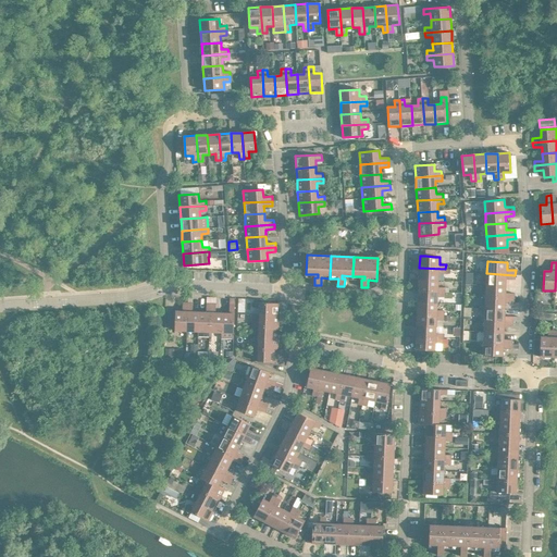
[(419,268),(419,280),(438,281),(438,274),(445,274),(445,269),(419,268)]
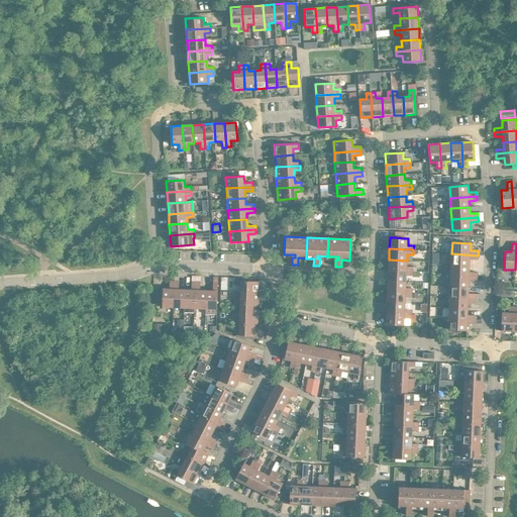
[(451,253),(451,265),(470,266),(470,260),(478,260),(478,255),(451,253)]
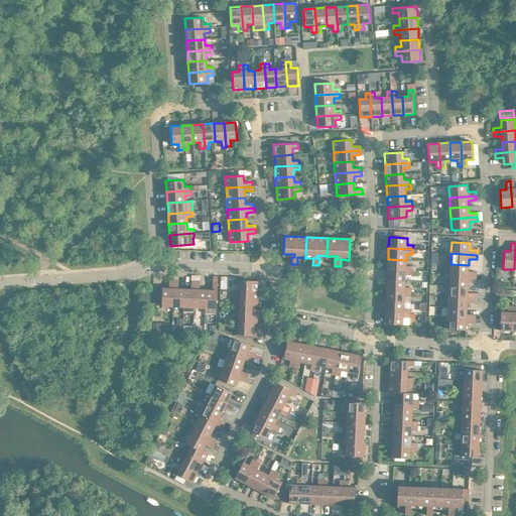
[(388,259),(387,270),(412,271),(412,266),(406,266),(406,260),(388,259)]
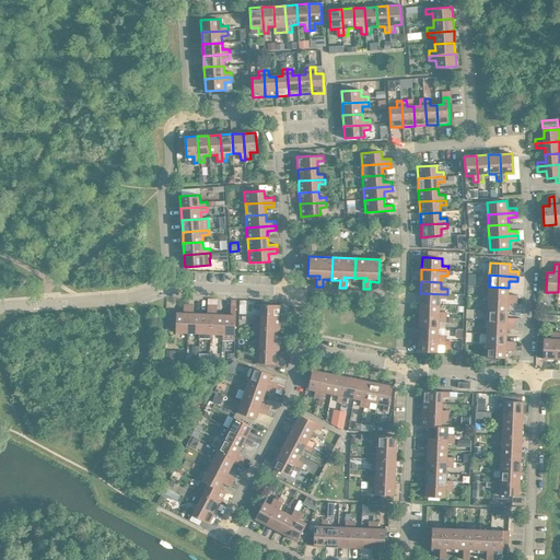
[(489,287),(488,299),(516,300),(517,295),(509,294),(509,288),(489,287)]
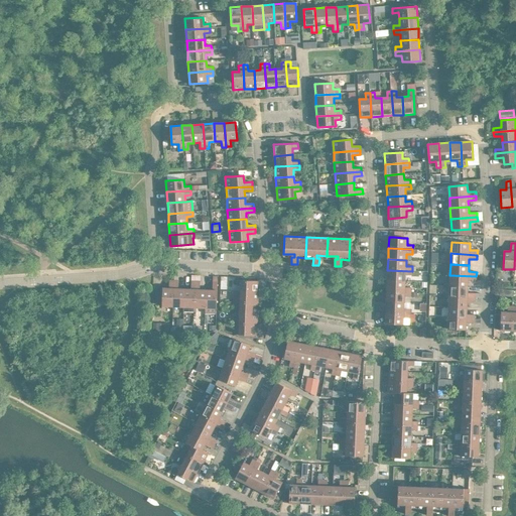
[(387,270),(387,280),(405,281),(405,275),(411,275),(412,271),(387,270)]
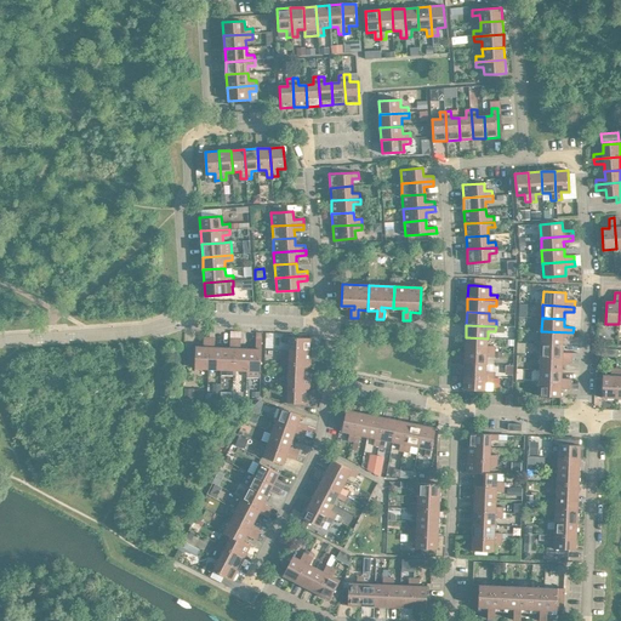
[(541,331),(541,343),(563,345),(563,337),(573,337),(573,332),(541,331)]
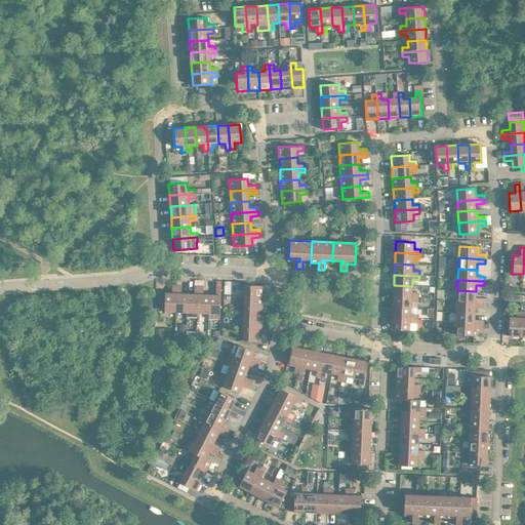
[(165,312),(176,312),(177,285),(173,285),(172,293),(165,293),(165,294),(159,294),(159,308),(165,308),(165,312)]
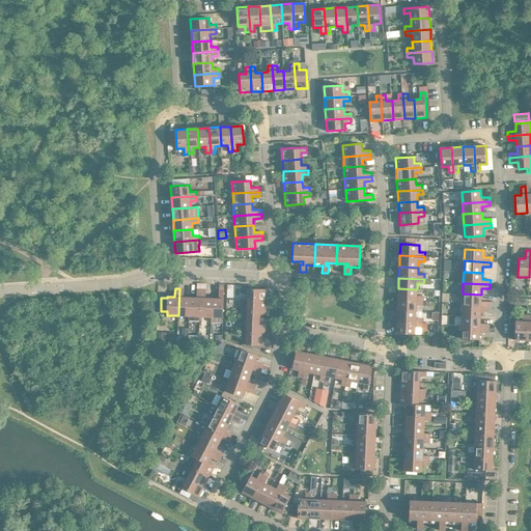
[(178,315),(189,316),(190,298),(184,297),(184,288),(179,288),(178,315)]
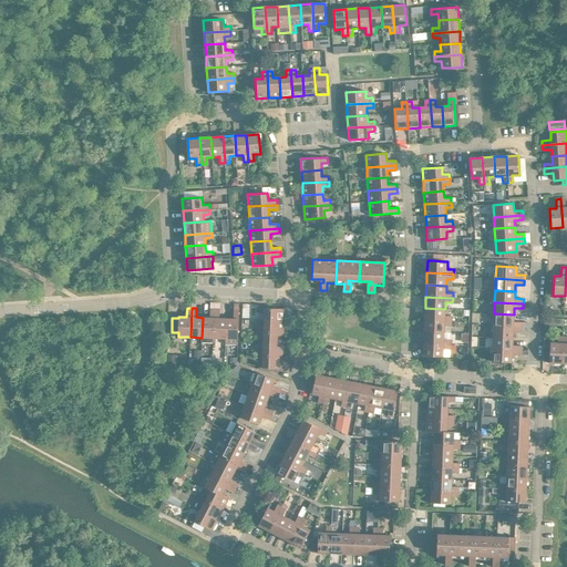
[(265,313),(265,320),(285,321),(285,309),(258,308),(258,313),(265,313)]
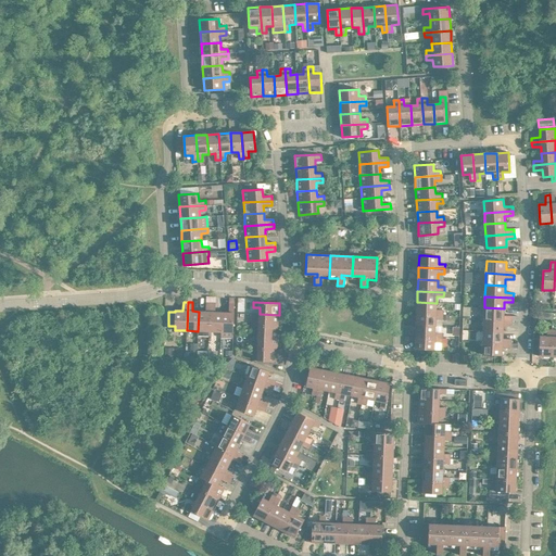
[(417,302),(416,314),(443,315),(443,310),(437,310),(437,303),(417,302)]
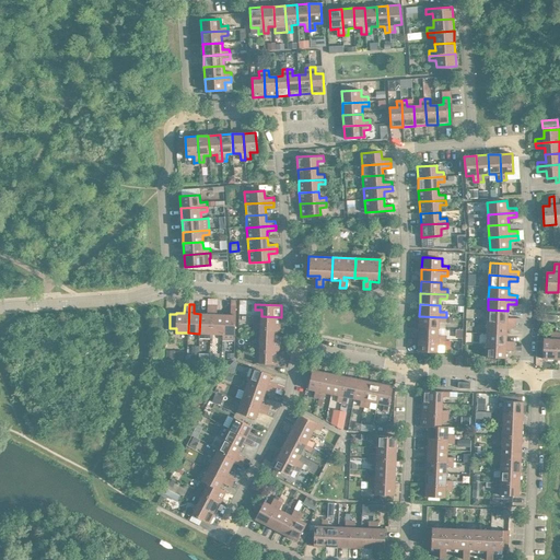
[(200,314),(199,334),(199,338),(211,338),(211,334),(212,305),(208,305),(208,314),(200,314)]
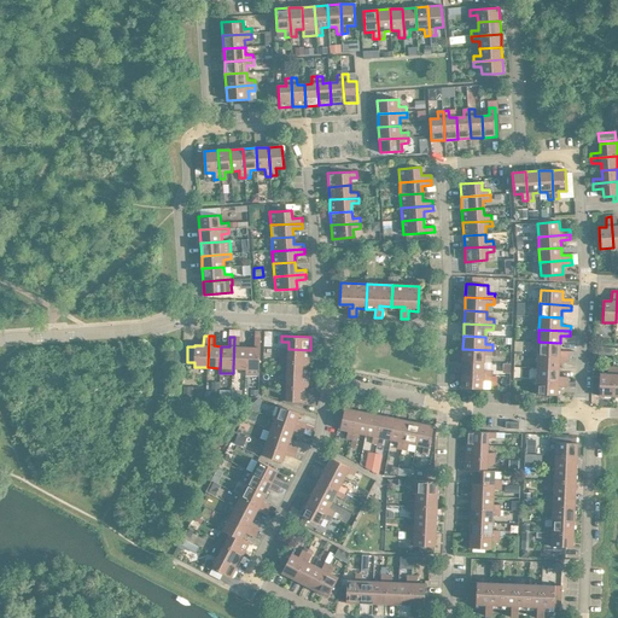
[(239,337),(234,337),(233,368),(246,369),(246,348),(239,347),(239,337)]
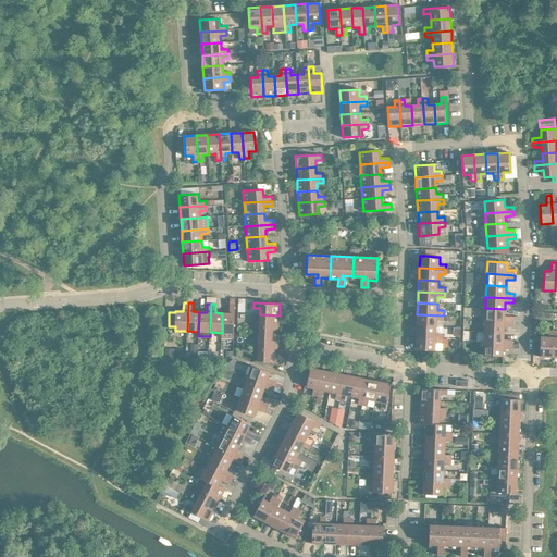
[(230,313),(222,313),(222,333),(234,333),(235,305),(230,305),(230,313)]
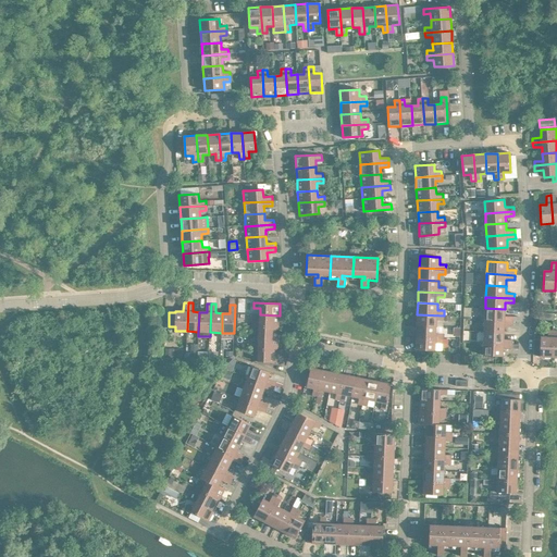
[(485,308),(484,320),(514,321),(514,317),(505,317),(505,309),(485,308)]
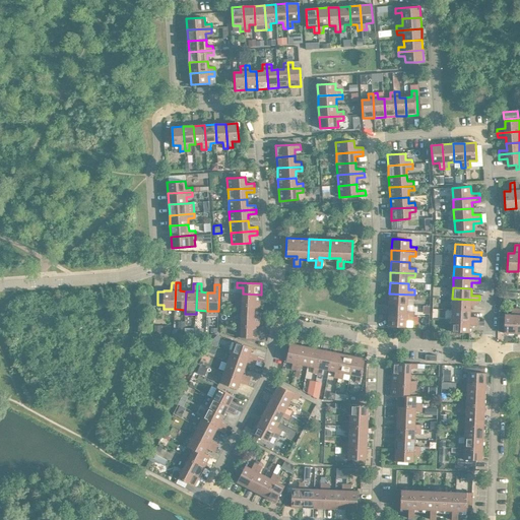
[(236,300),(236,305),(260,306),(261,295),(243,294),(242,300),(236,300)]
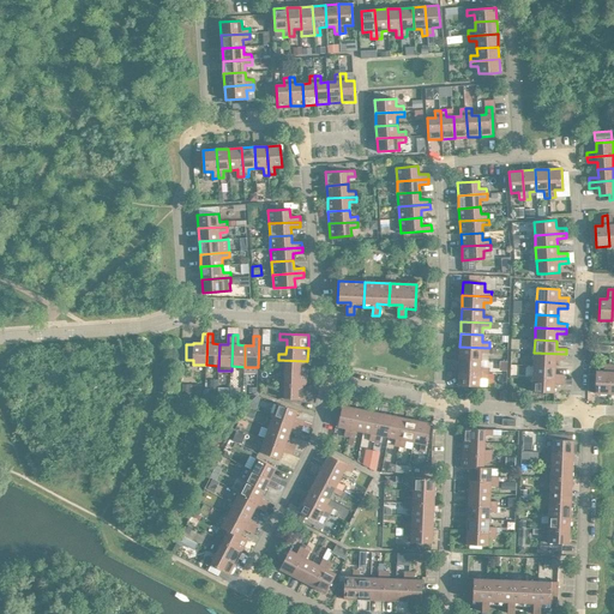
[(459,347),(459,360),(481,360),(481,353),(488,353),(489,348),(459,347)]
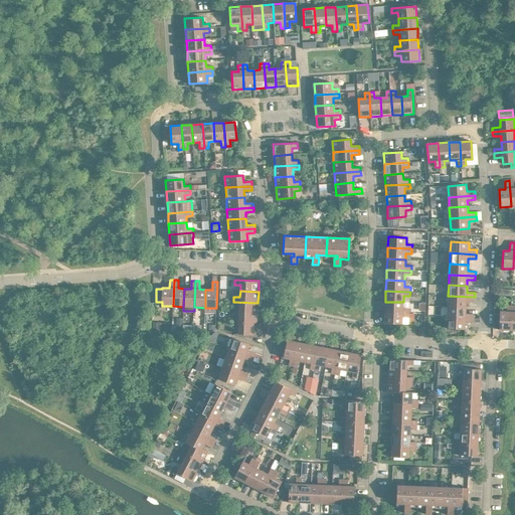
[(448,296),(448,307),(466,308),(466,301),(474,302),(475,297),(448,296)]
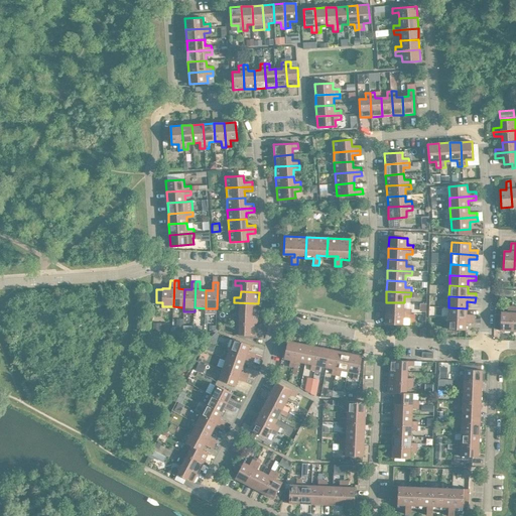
[(240,306),(240,312),(258,313),(258,303),(234,302),(234,306),(240,306)]
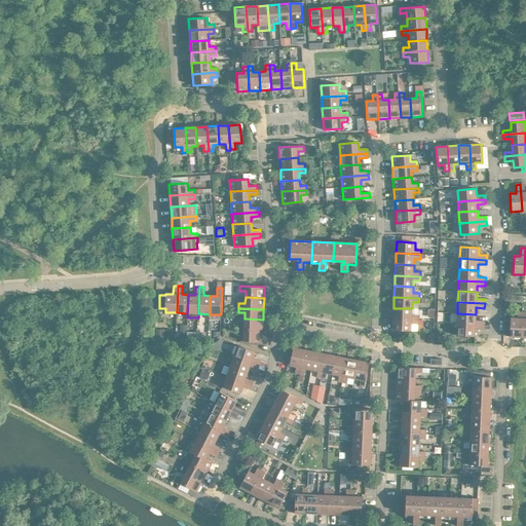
[(393,308),(393,318),(418,320),(418,315),(412,315),(412,308),(393,308)]
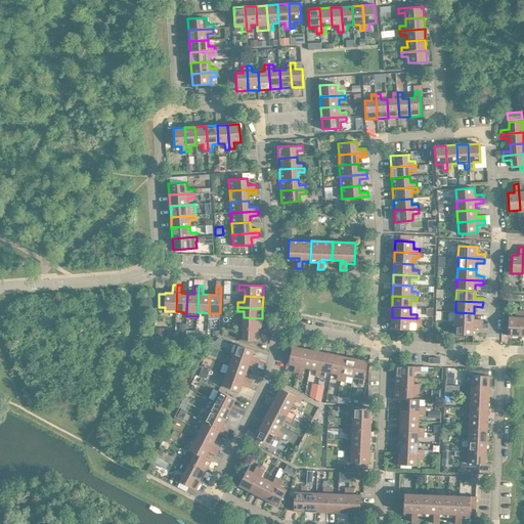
[(508,336),(519,336),(520,311),(516,311),(516,317),(509,317),(509,319),(509,326),(508,336)]
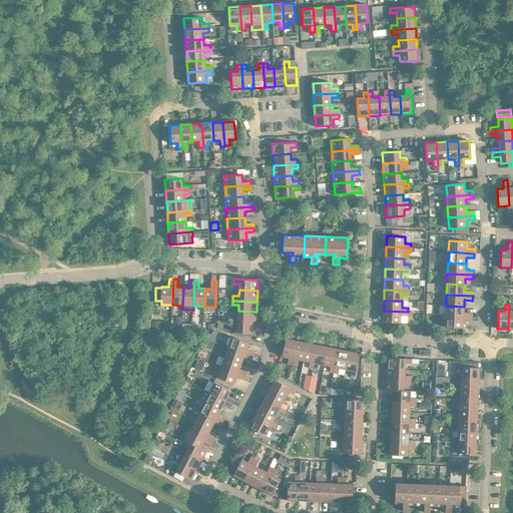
[(446,306),(446,316),(472,318),(472,313),(464,313),(464,307),(446,306)]
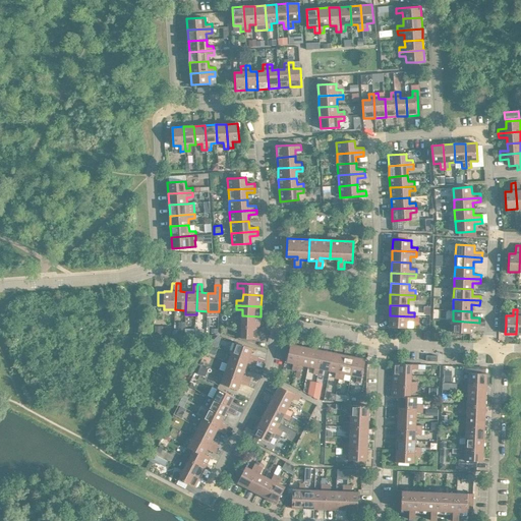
[(235,322),(235,327),(259,328),(261,316),(242,315),(241,323),(235,322)]
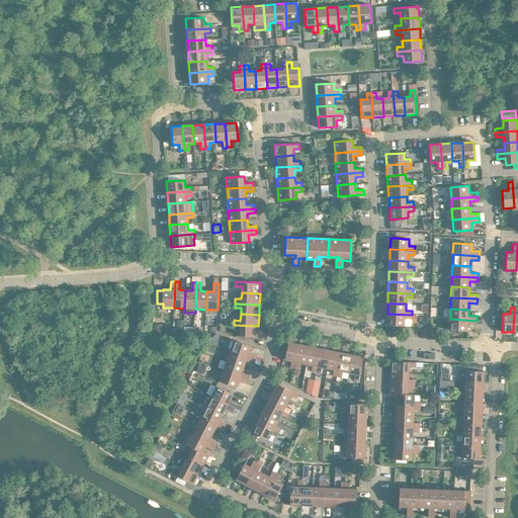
[(412,315),(387,314),(386,325),(405,326),(405,320),(411,320),(412,315)]
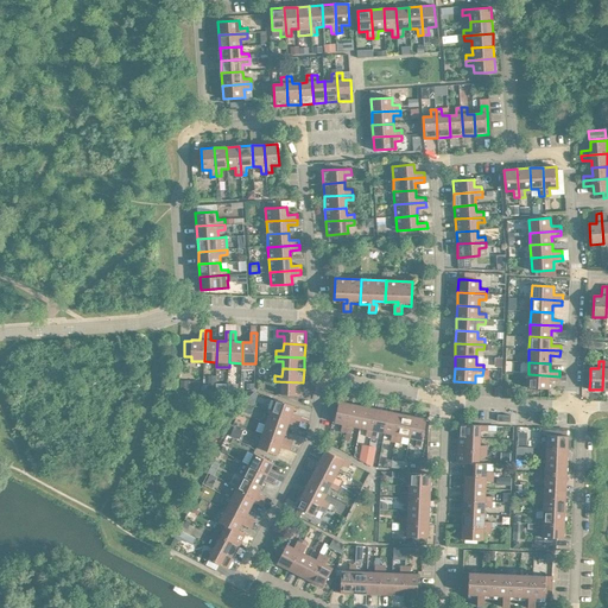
[(559,377),(529,374),(527,387),(549,388),(549,380),(558,381),(559,377)]
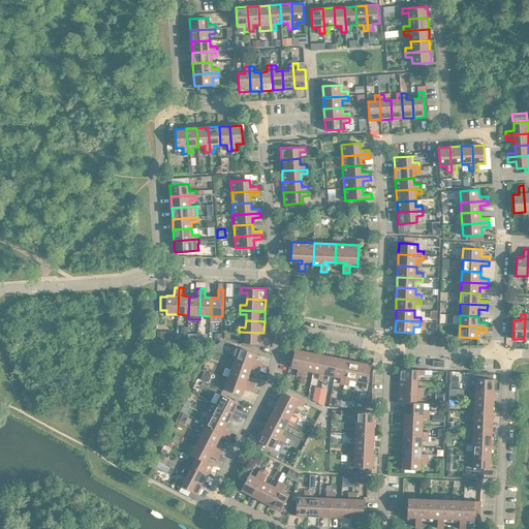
[(157,331),(156,339),(165,340),(165,332),(157,331)]
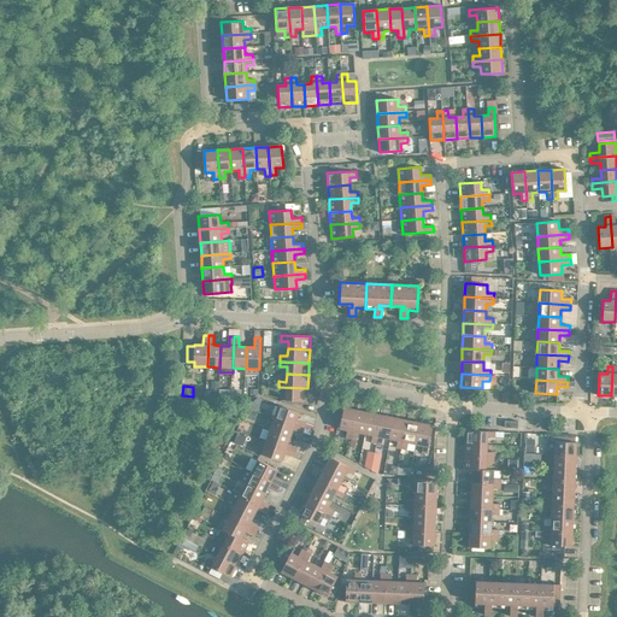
[(193,387),(193,397),(203,397),(204,387),(193,387)]
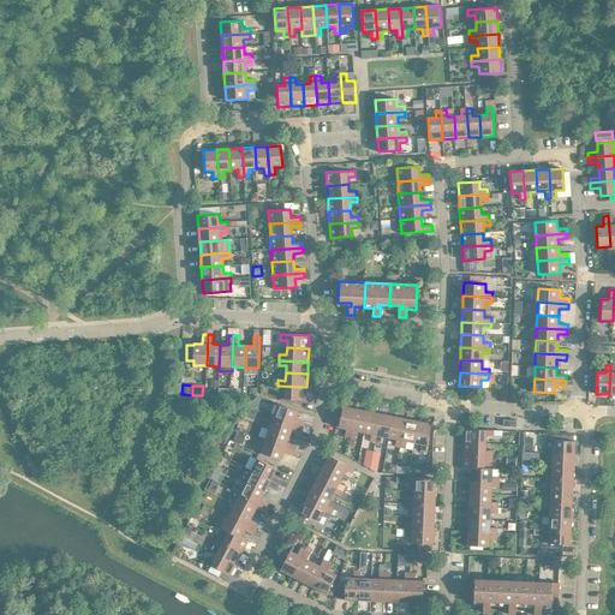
[(306,387),(278,386),(278,390),(285,392),(285,399),(306,400),(306,387)]
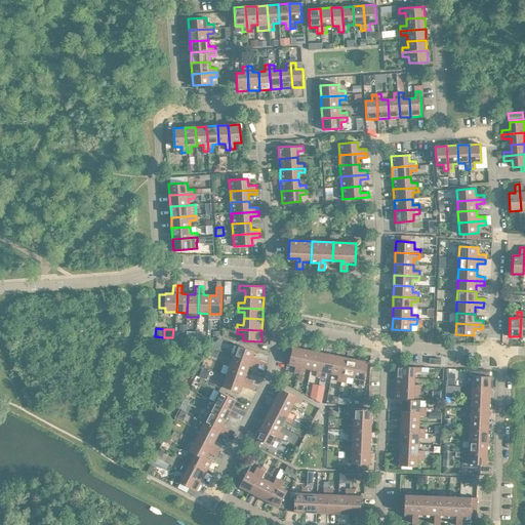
[(237,345),(234,355),(258,364),(260,360),(252,357),(254,351),(237,345)]
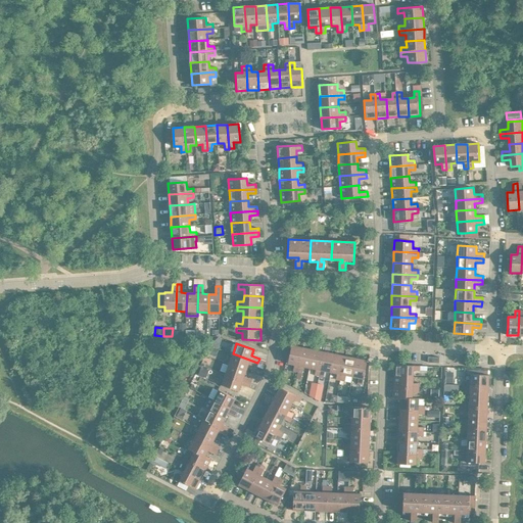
[(293,371),(297,372),(302,347),(291,345),(288,364),(294,365),(293,371)]
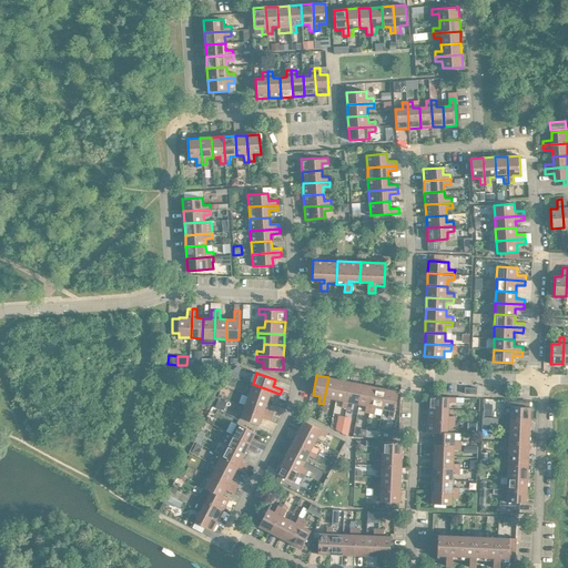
[(330,398),(336,399),(341,379),(328,377),(323,404),(328,405),(330,398)]
